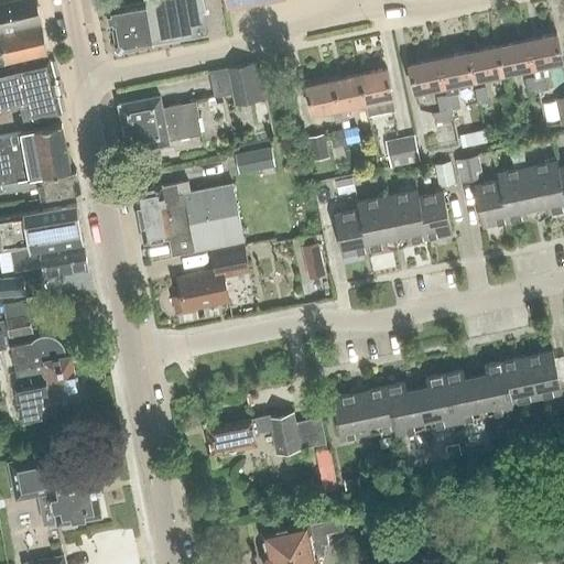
[(0,65),(49,55),(38,0),(15,0),(0,3),(0,65)]
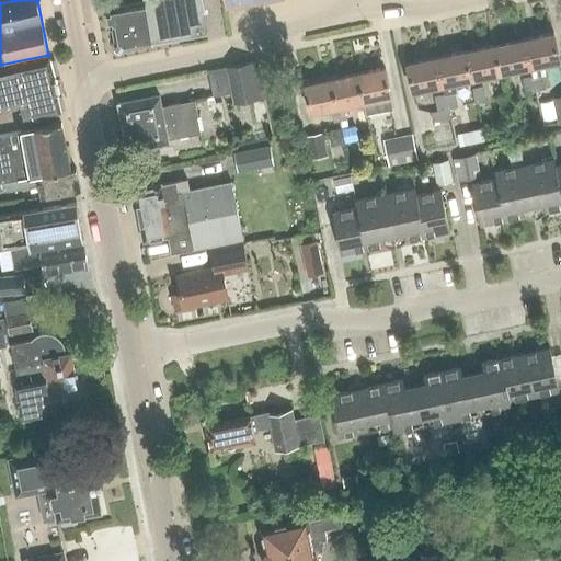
[(206,11),(204,0),(144,0),(145,0),(146,3),(109,11),(112,30),(114,30),(118,47),(117,48),(124,52),(124,50),(155,44),(155,42),(167,39),(168,42),(208,34),(204,12),(206,11)]
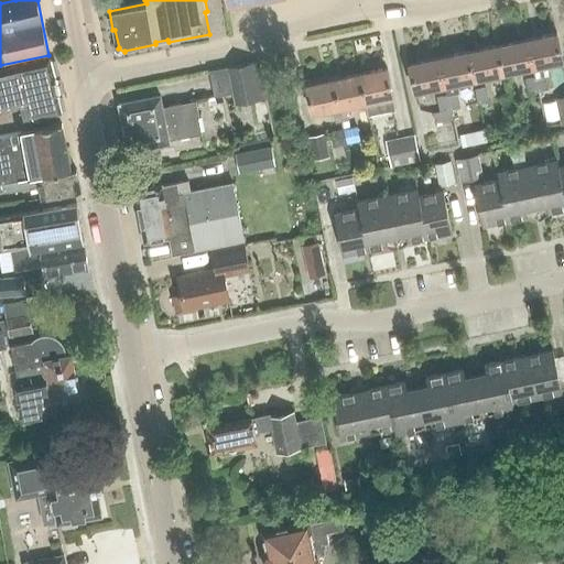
[(240,0),(226,0),(228,11),(242,9),(240,0)]
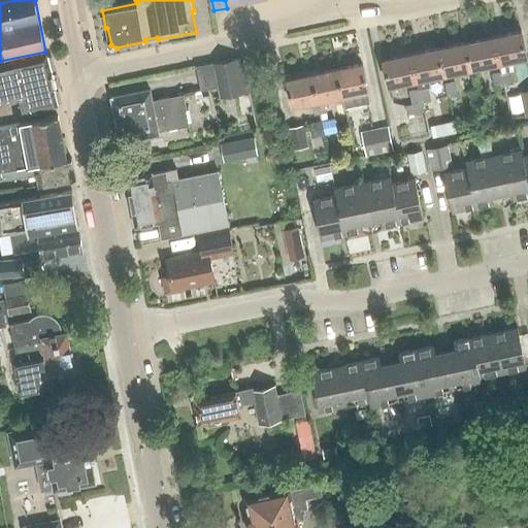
[(521,33),(493,38),(498,65),(500,73),(500,74),(501,74),(509,72),(514,72),(514,70),(513,63),(526,60),(521,33)]
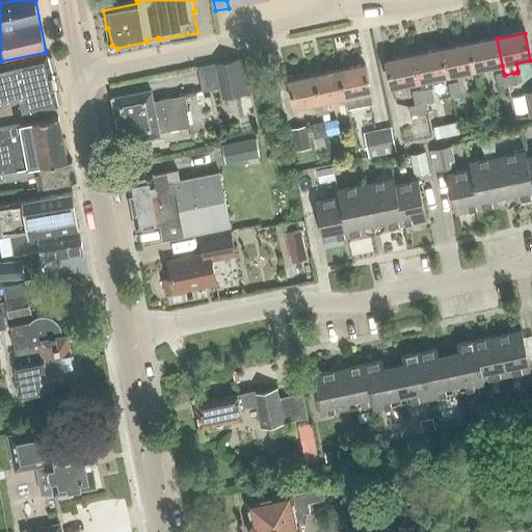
[(502,65),(497,38),(469,44),(474,72),(502,65)]
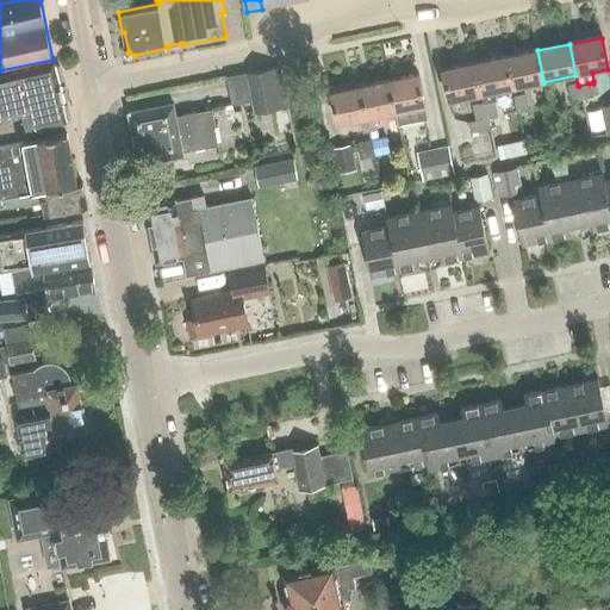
[(543,82),(537,50),(506,57),(512,88),(543,82)]
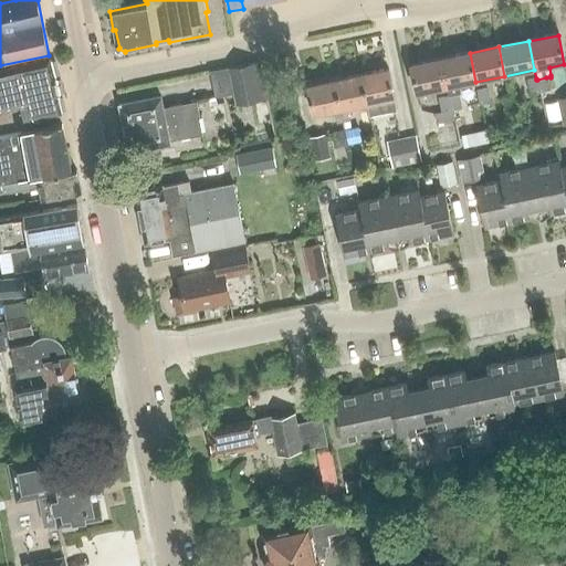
[(440,59),(446,87),(448,97),(451,109),(452,109),(461,107),(458,94),(461,93),(459,85),(475,82),(470,53),(440,59)]
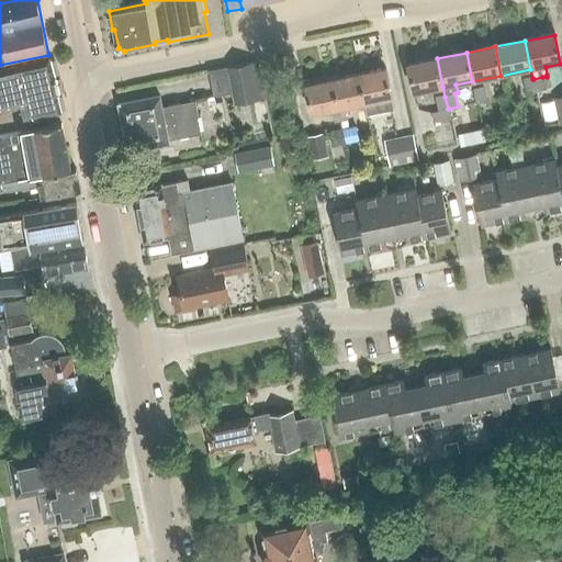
[(57,97),(59,97),(55,77),(54,77),(49,58),(0,69),(0,111),(20,107),(23,122),(60,113),(57,97)]
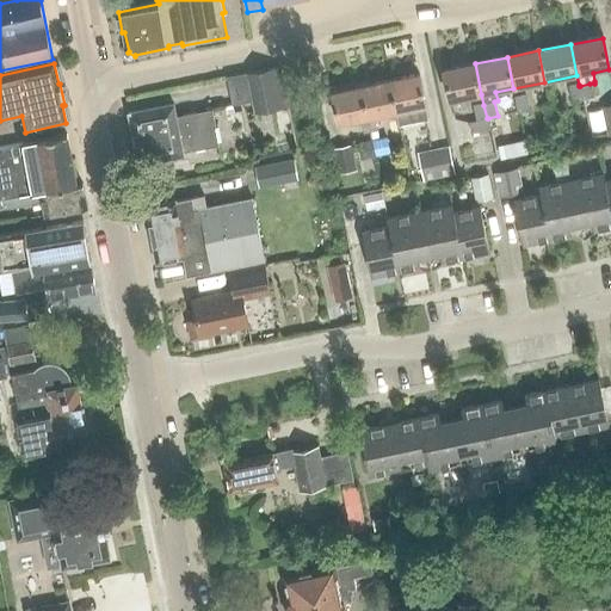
[(481,94),(475,63),(443,69),(449,102),(481,94)]
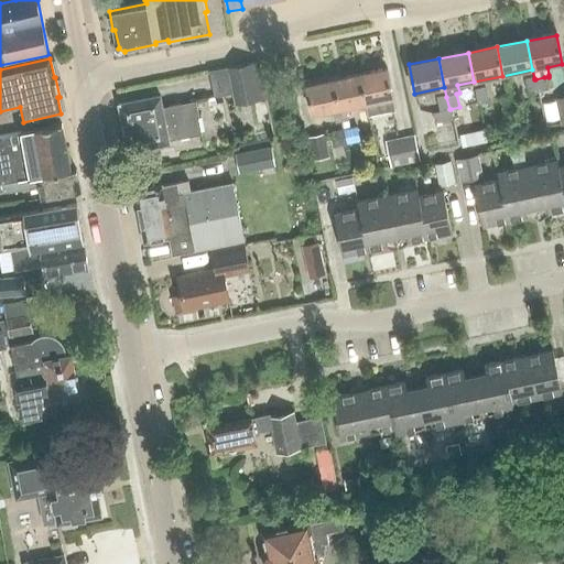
[(267,99),(259,63),(234,68),(240,104),(267,99)]
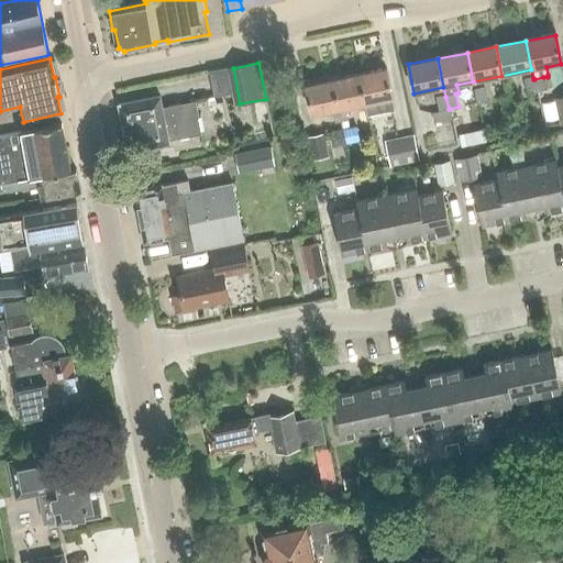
[(385,72),(360,77),(365,106),(367,117),(394,110),(392,100),(385,72)]
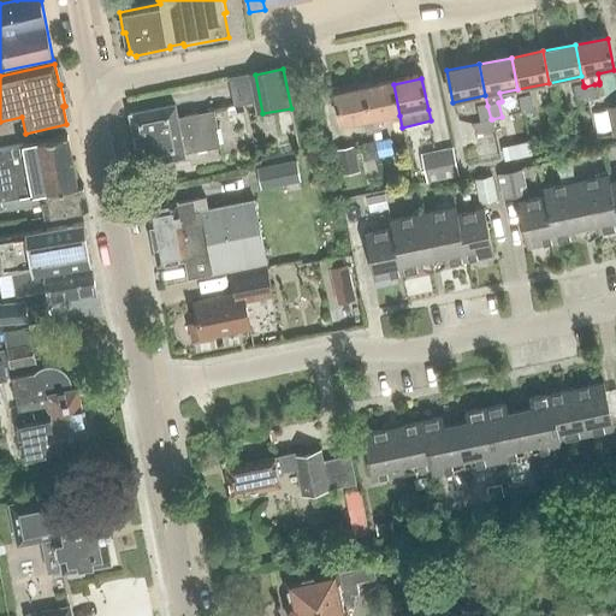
[(378,120),(400,116),(394,84),(365,90),(373,132),(380,131),(378,120)]
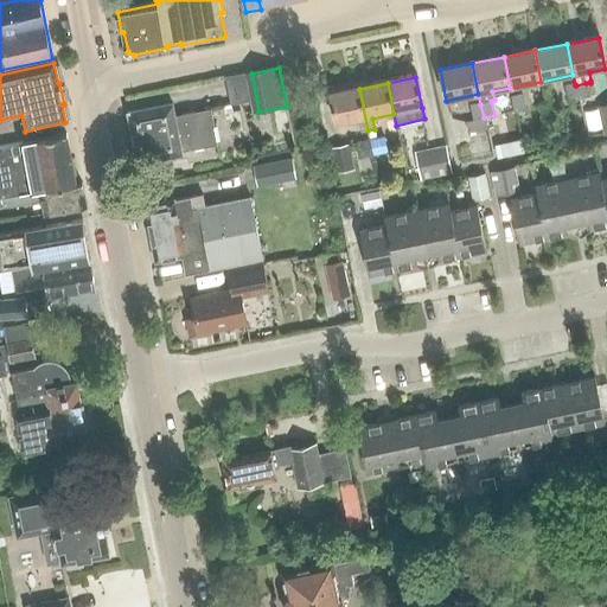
[(586,83),(576,85),(579,98),(588,96),(586,83)]
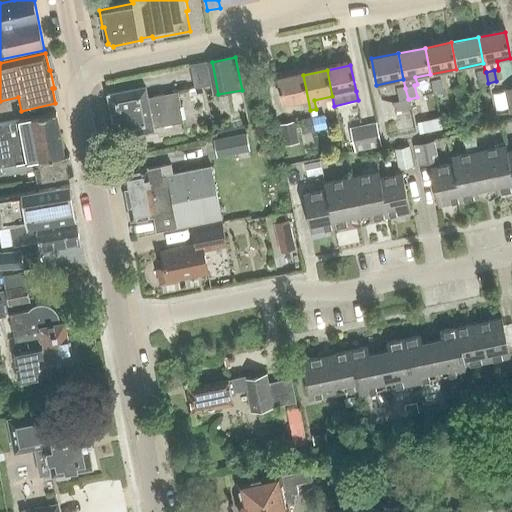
[(480,84),(488,83),(486,72),(485,72),(478,73),(480,84)]
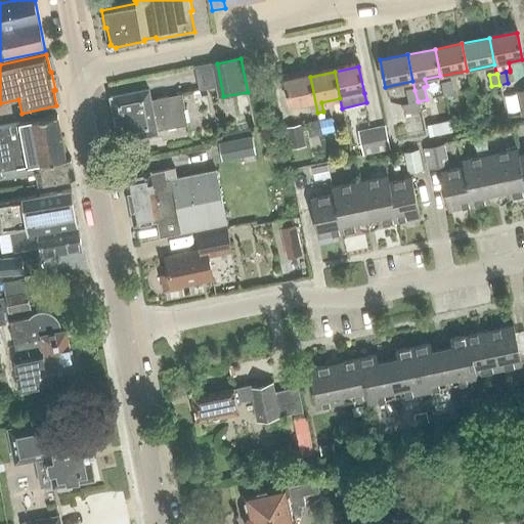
[(312,114),(317,113),(310,77),(286,82),(291,108),(310,104),(312,114)]
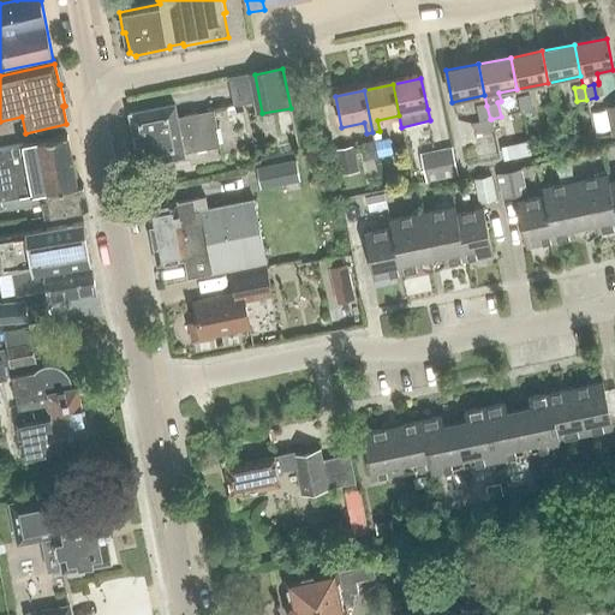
[(530,94),(518,96),(520,113),(533,111),(530,94)]
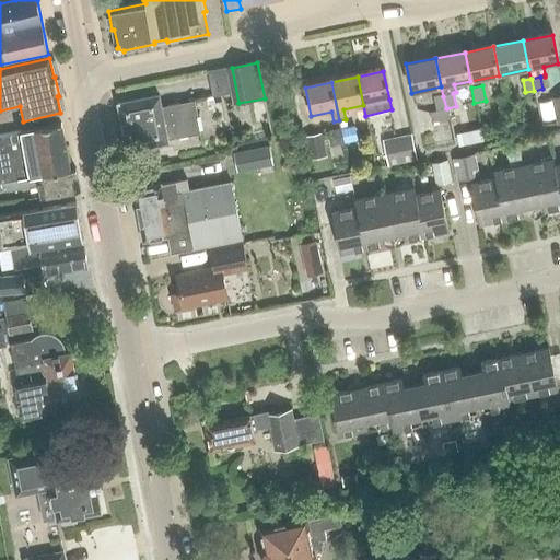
[(559,124),(559,95),(550,98),(556,126),(559,124)]
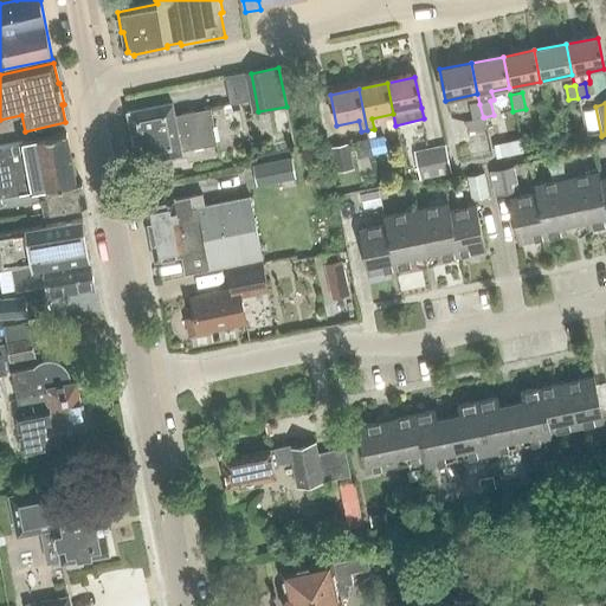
[(128,114),(139,165),(182,155),(181,149),(189,148),(189,149),(216,144),(216,143),(214,143),(212,128),(214,128),(211,109),(208,110),(208,111),(195,114),(195,113),(182,115),(184,118),(175,120),(173,104),(128,114)]
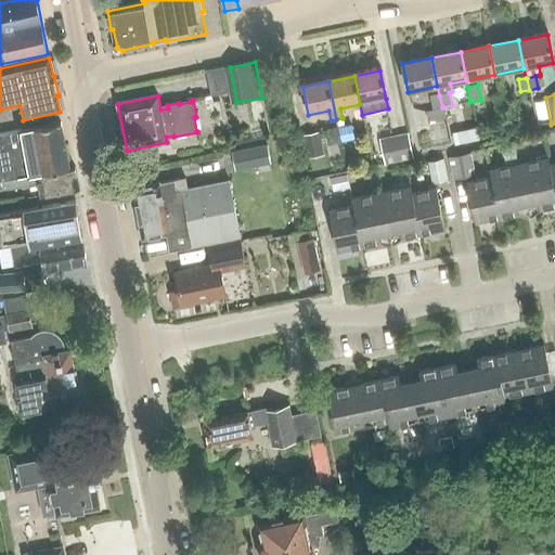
[(434,110),(442,107),(439,95),(430,98),(434,108),(434,110)]
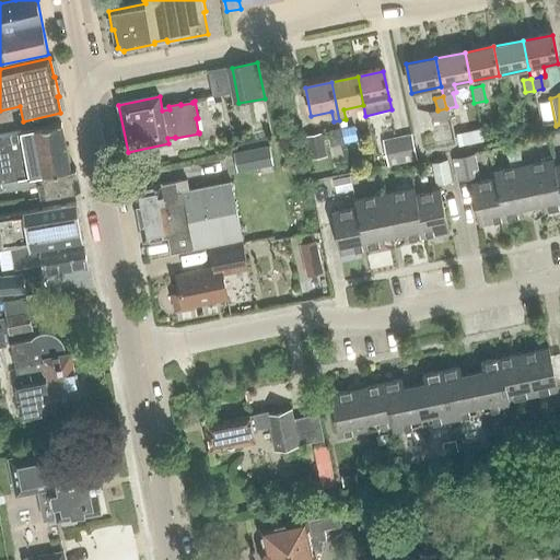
[(486,102),(477,104),(478,112),(487,109),(486,102)]
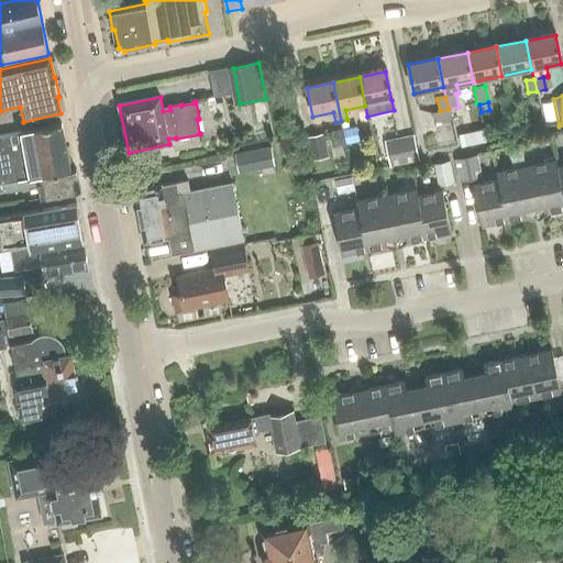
[(440,111),(440,110),(431,112),(434,123),(452,119),(450,109),(449,109),(440,111)]
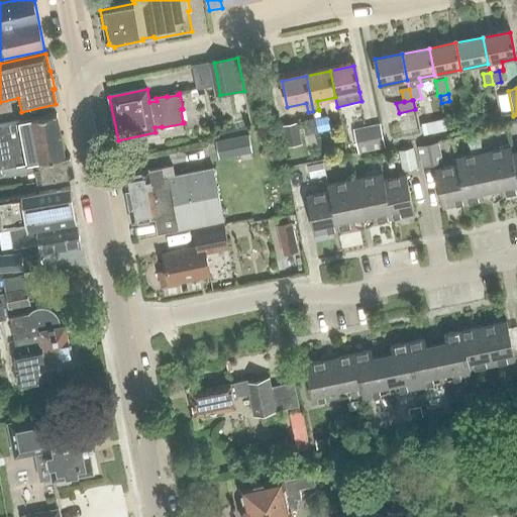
[(65,159),(57,117),(19,124),(0,126),(0,158),(4,157),(6,162),(0,163),(2,171),(65,159)]
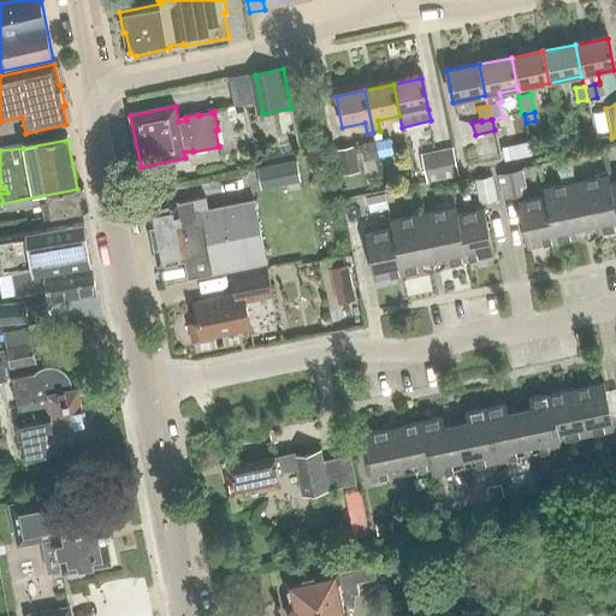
[(375,144),(378,159),(392,155),(389,142),(375,144)]
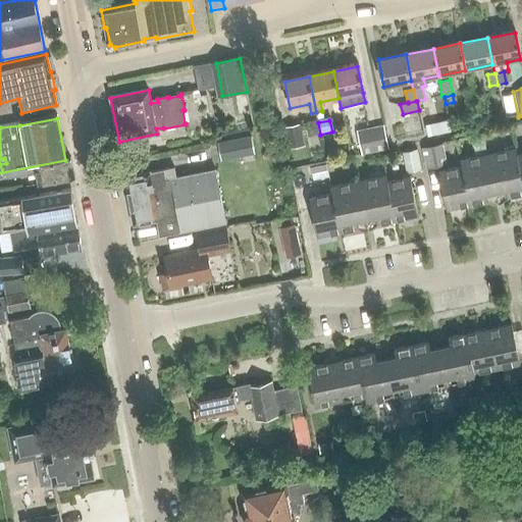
[(320,135),(318,122),(306,125),(308,137),(320,135)]
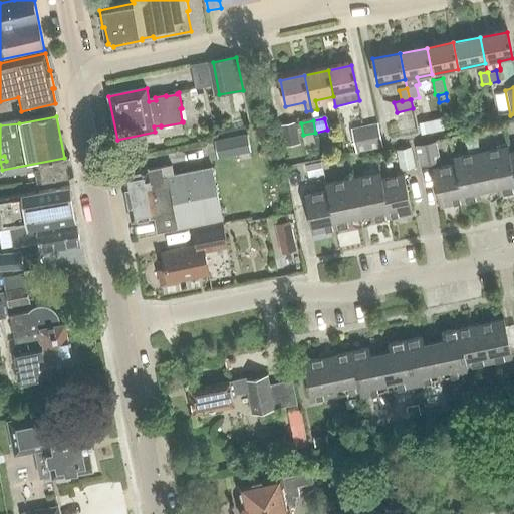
[(430,120),(419,122),(422,134),(432,132),(430,120)]
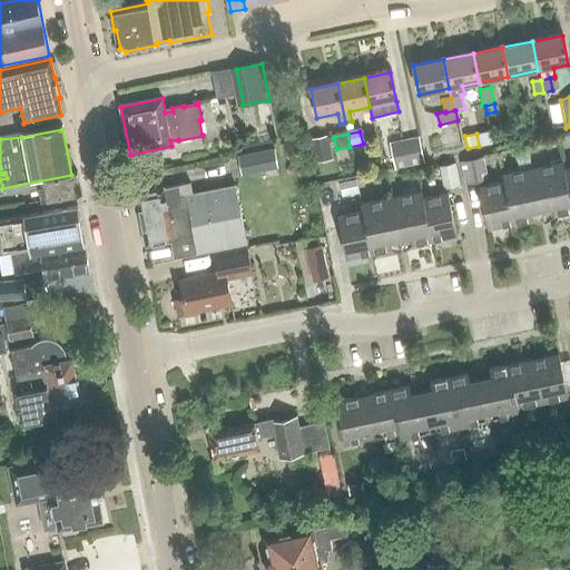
[(312,141),(316,163),(331,159),(326,138),(312,141)]
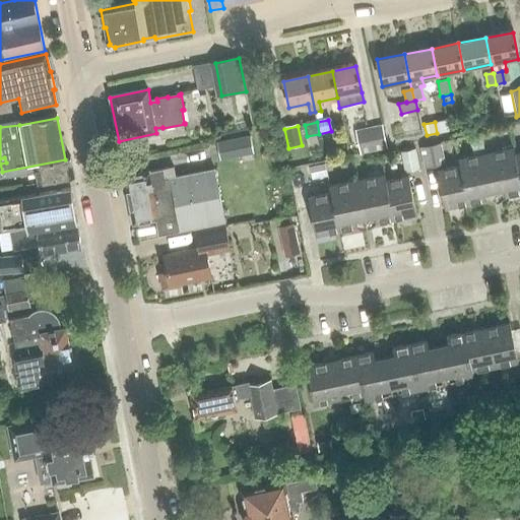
[(386,148),(382,128),(355,134),(360,153),(386,148)]
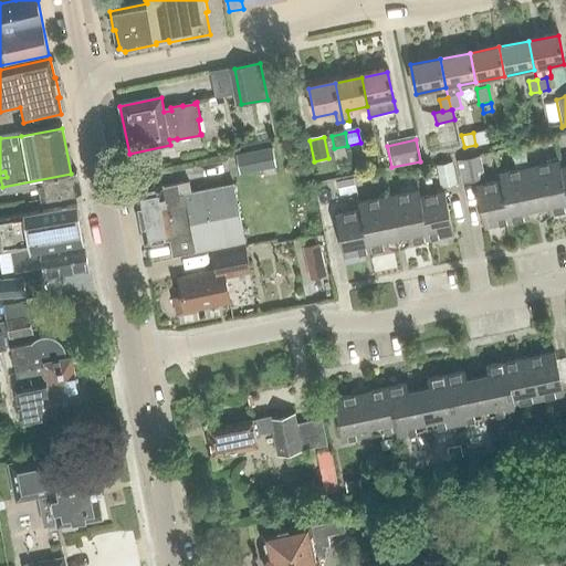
[(272,148),(236,155),(240,174),(275,167),(272,148)]
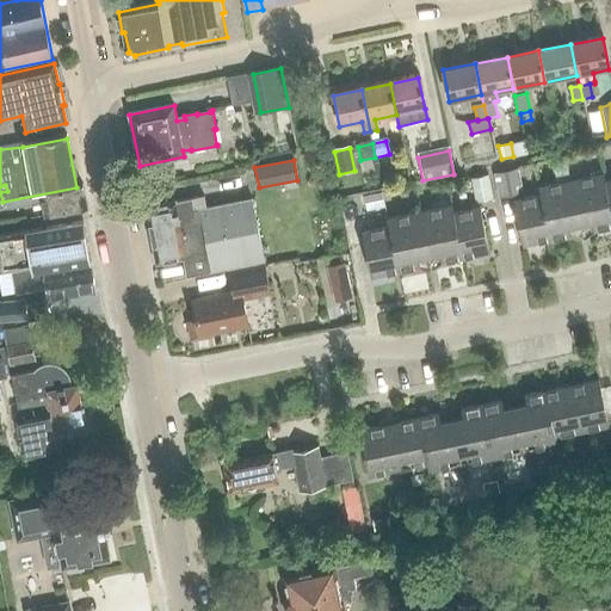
[(520,193),(516,171),(493,176),(498,198),(520,193)]
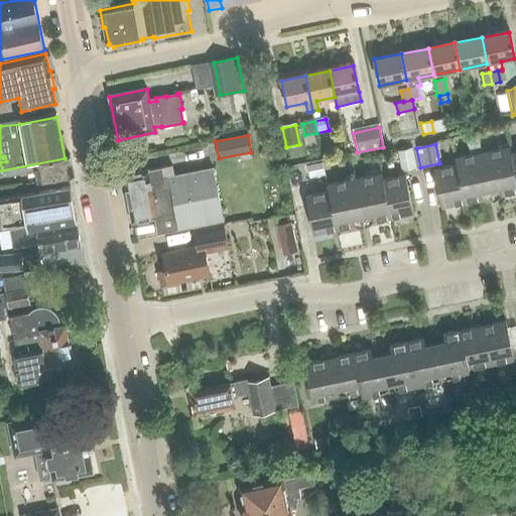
[(415,170),(411,149),(396,152),(400,172),(415,170)]
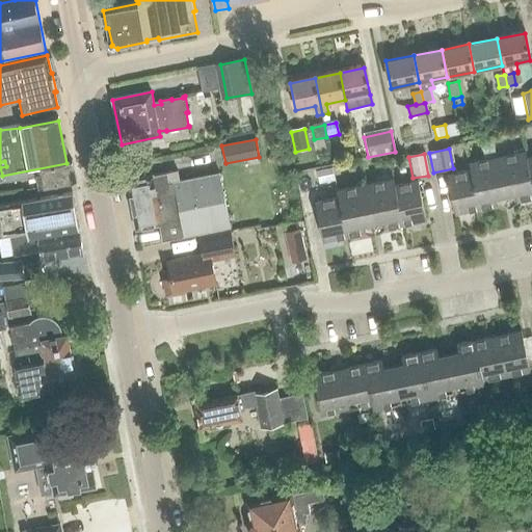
[(531,198),(531,195),(525,160),(523,154),(498,159),(506,196),(516,194),(517,203),(531,198)]
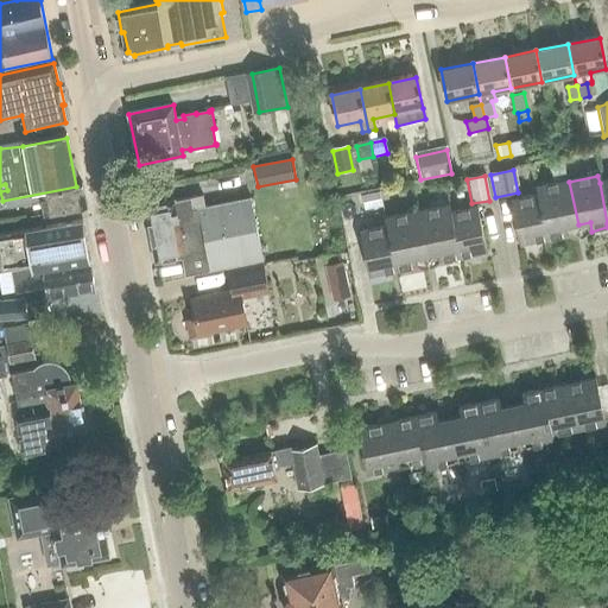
[(578,225),(569,182),(539,188),(542,196),(551,240),(568,236),(565,227),(578,225)]
